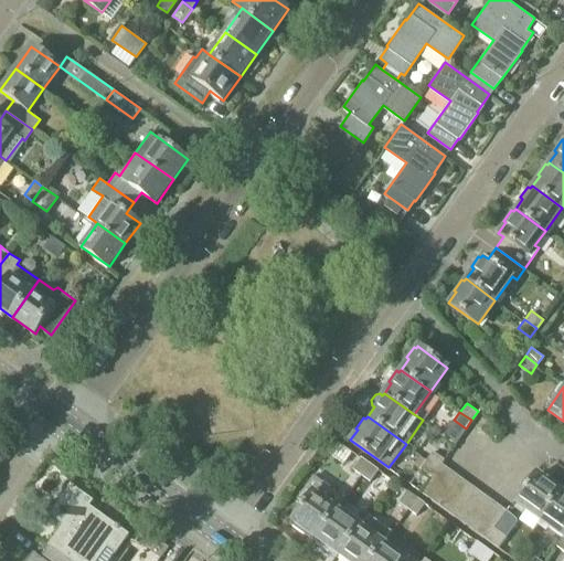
[(433,450),(426,458),(438,467),(443,462),(445,458),(433,450)]
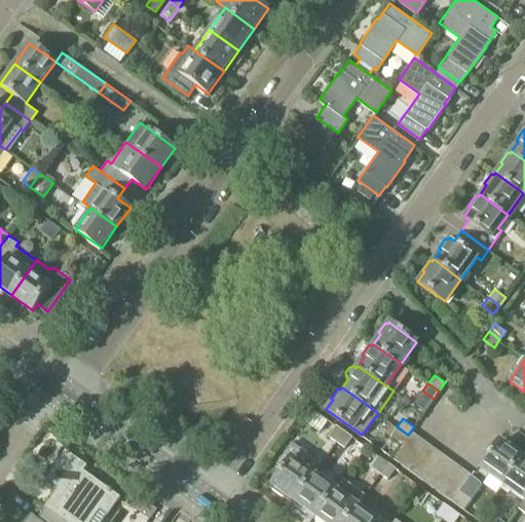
[(391,422),(385,430),(403,442),(408,435),(397,426),(391,422)]
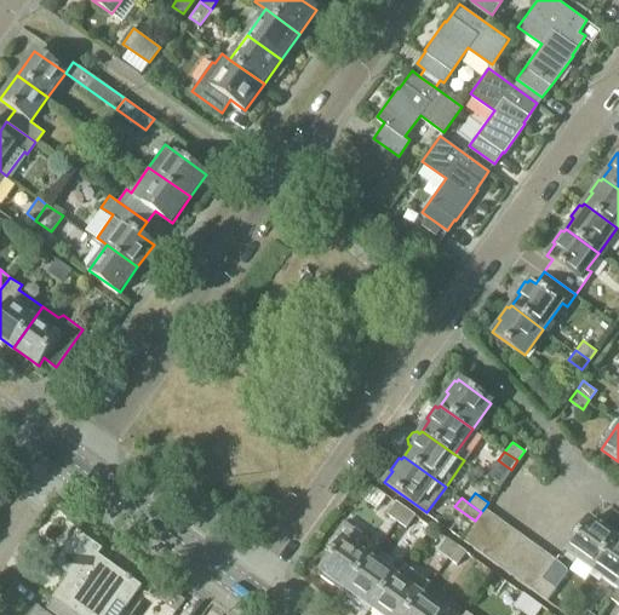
[(397,518),(406,506),(396,499),(388,512),(397,518)]
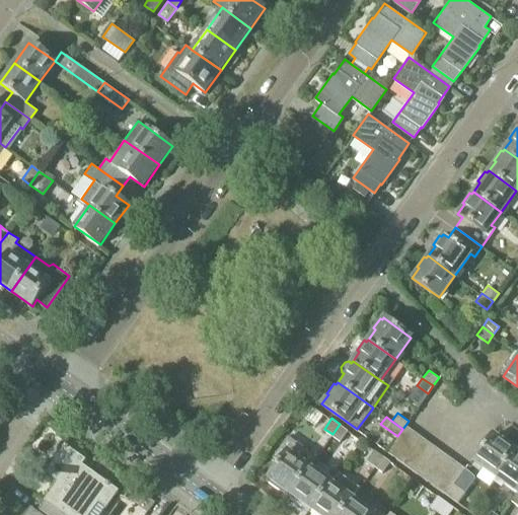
[(348,429),(340,424),(333,434),(341,440),(348,429)]
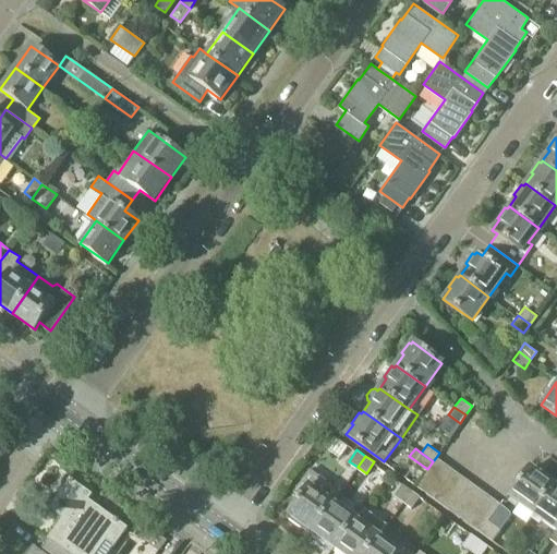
[(427,469),(416,484),(427,492),(447,464),(437,456),(433,461),(427,469)]
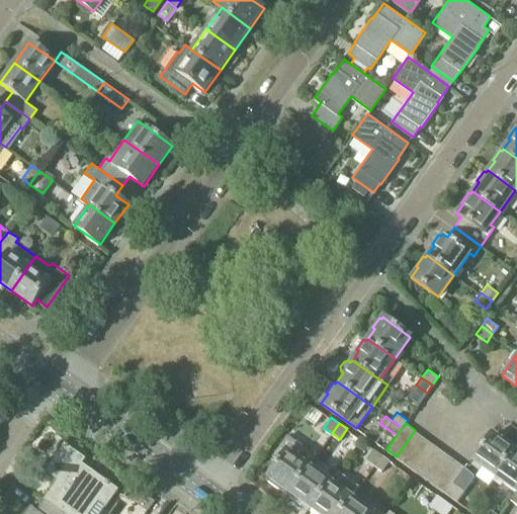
[(415,430),(397,456),(406,463),(425,437),(415,430)]
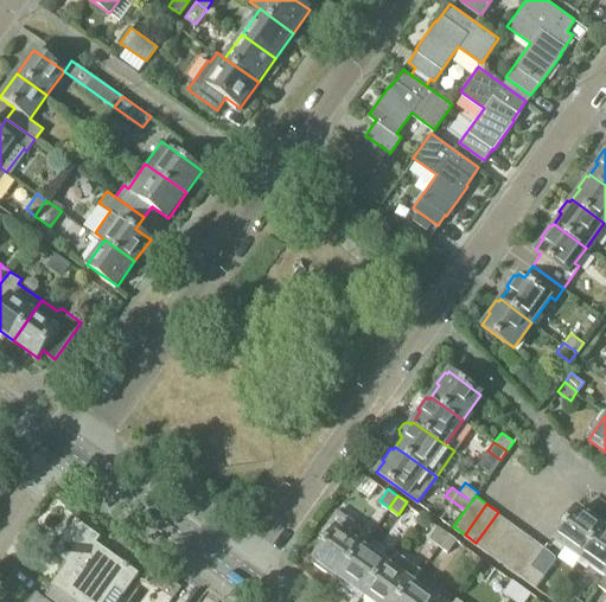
[(580,557),(604,525),(601,523),(603,522),(591,513),(589,514),(578,506),(554,538),(580,557)]
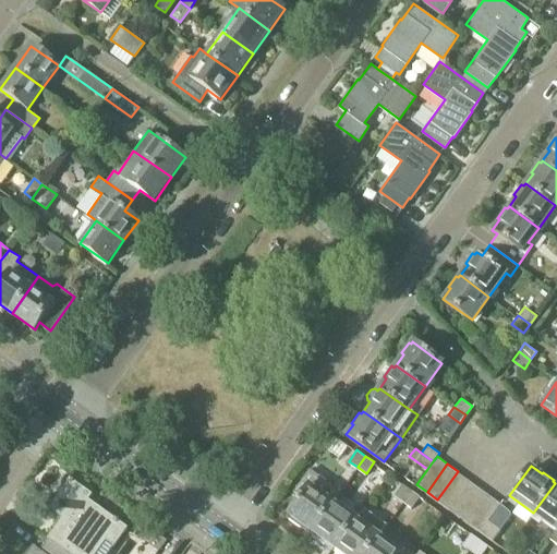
[(301,495),(288,514),(290,516),(289,517),(300,526),(301,524),(311,530),(333,501),(341,489),(311,467),(293,490),(301,495)]
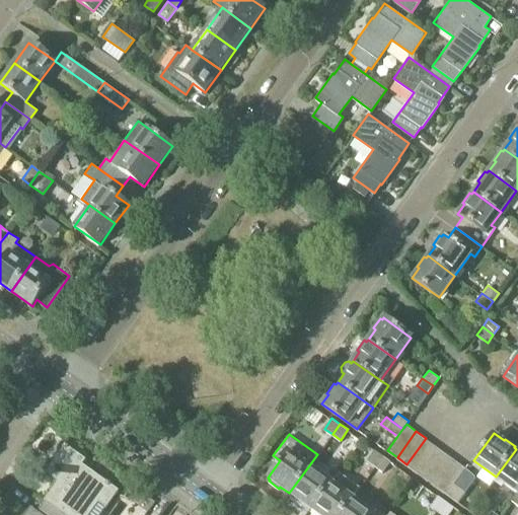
[(426,438),(407,464),(417,471),(436,445),(426,438)]
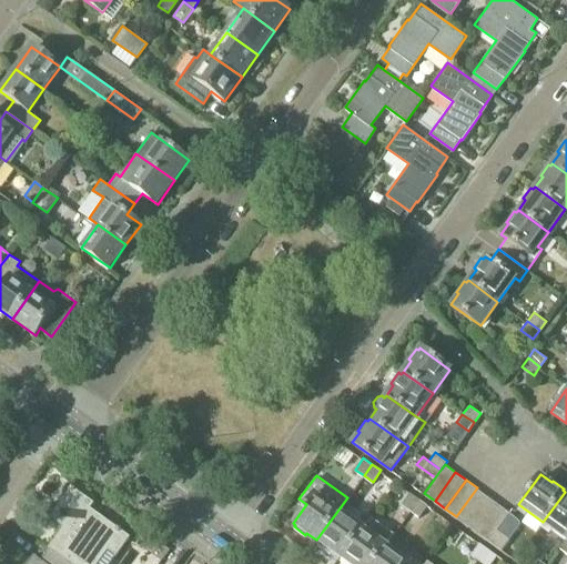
[(67,521),(49,545),(76,563),(90,563),(103,546),(115,555),(130,535),(91,506),(94,502),(71,485),(52,511),(67,521)]
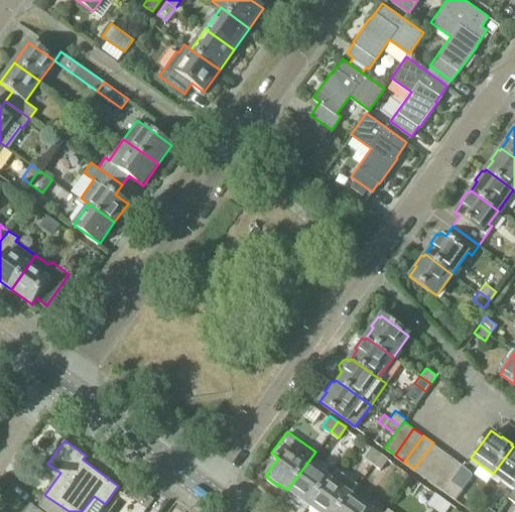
[(433,442),(414,469),(424,476),(443,450),(433,442)]
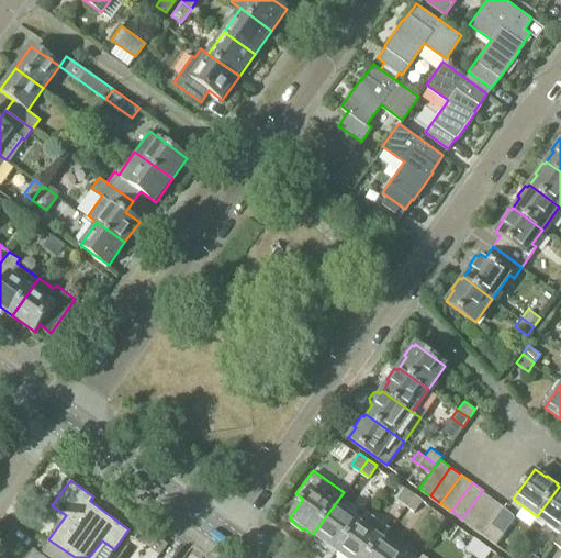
[(406,504),(415,492),(406,486),(397,498),(406,504)]
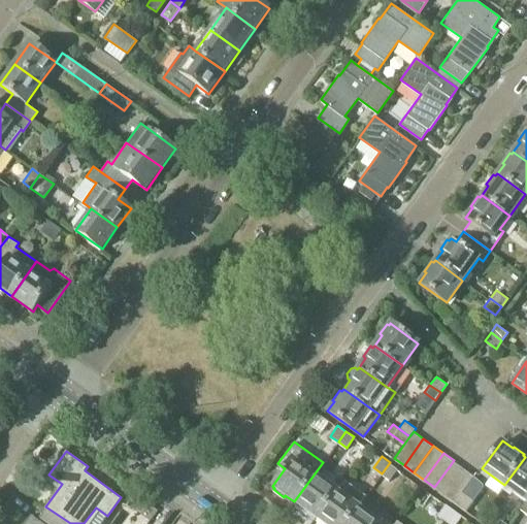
[(526,458),(525,457),(504,485),(525,500),(526,498),(526,458)]
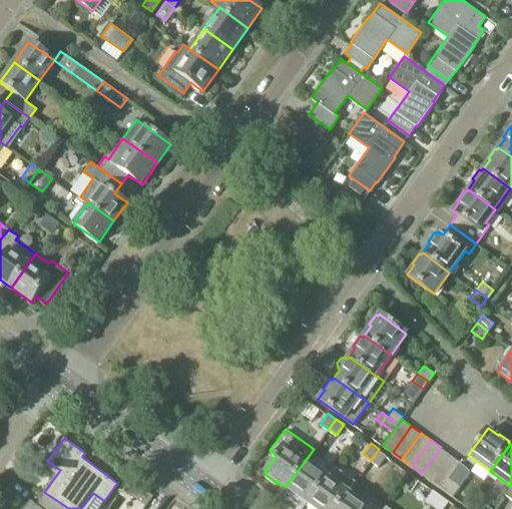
[(441,447),(422,473),(432,481),(451,455),(441,447)]
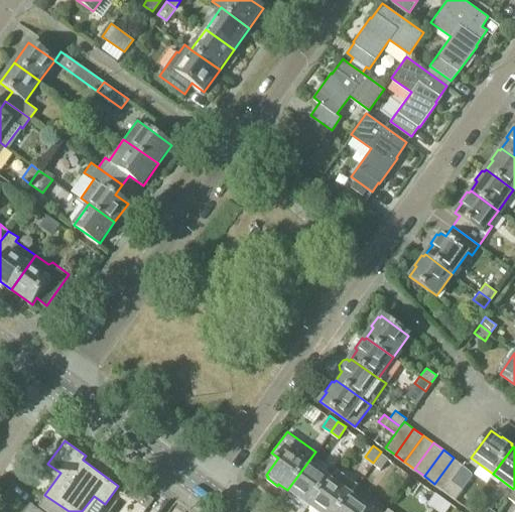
[(388,458),(381,452),(373,463),(380,468),(388,458)]
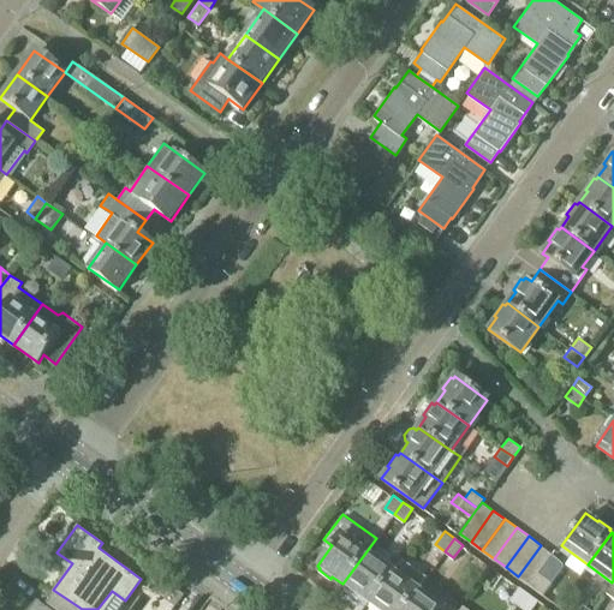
[(541,545),(518,576),(530,585),(543,593),(553,581),(540,572),(553,552),(541,545)]
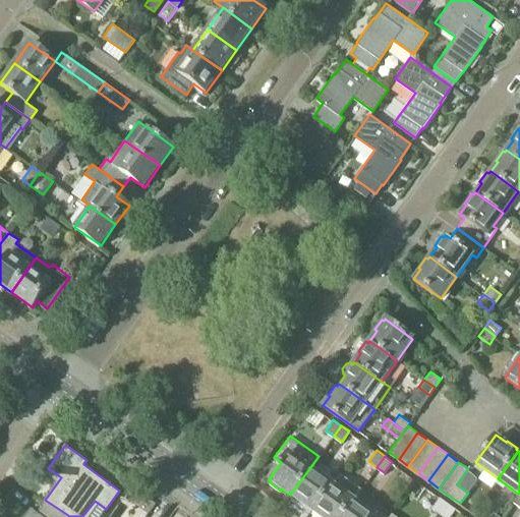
[(310,467),(290,495),(292,497),(291,499),(301,506),(303,504),(311,511),(333,482),(310,467)]
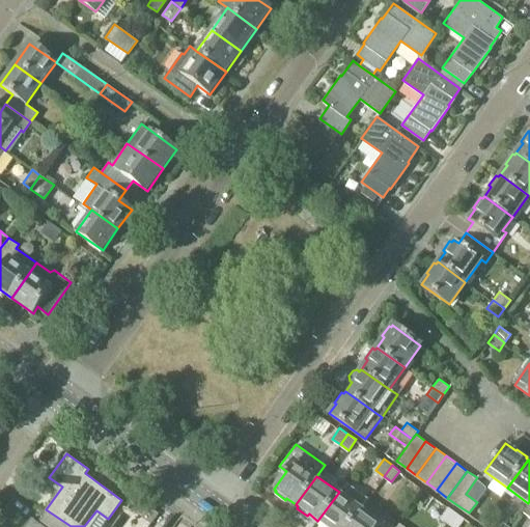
[(339,492),(317,521),(319,522),(318,524),(322,526),(346,526),(361,508),(368,498),(346,482),(339,492)]
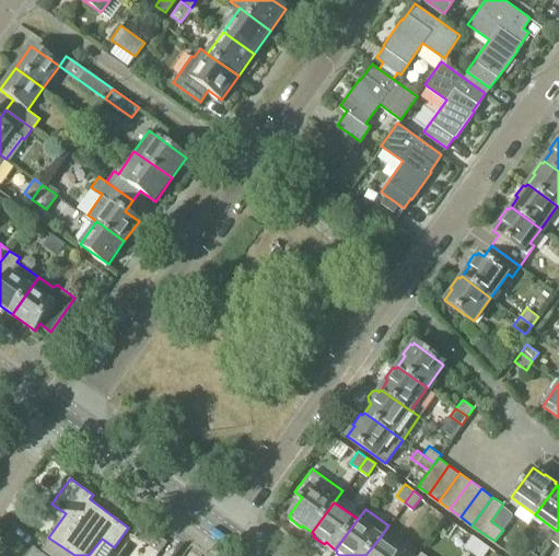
[(473,552),(481,541),(473,534),(465,546),(473,552)]
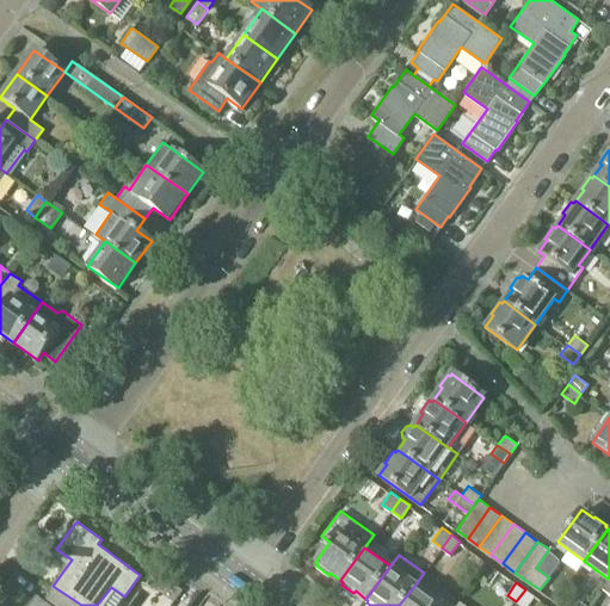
[(416,585),(399,605),(454,605),(444,599),(441,603),(416,585)]
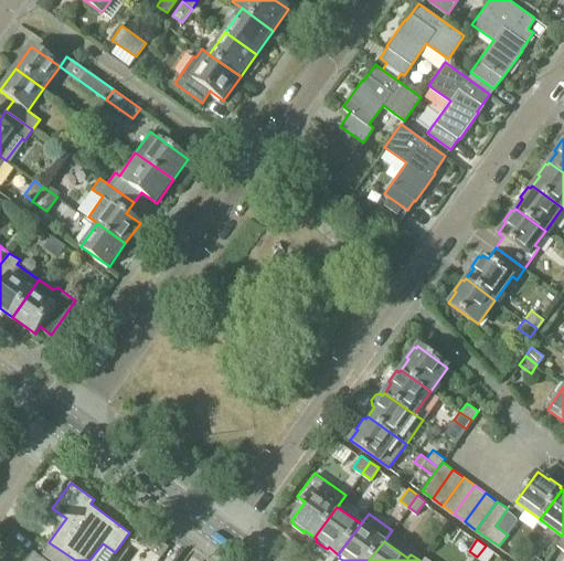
[(75,560),(49,542),(40,554),(34,551),(27,560),(75,560)]
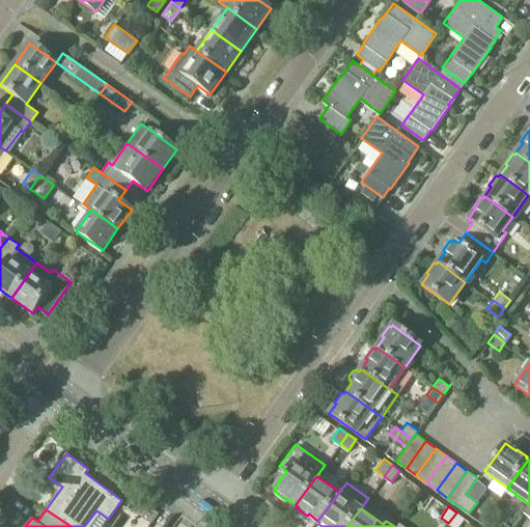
[(456,512),(448,523),(453,526),(457,526),(465,518),(456,512)]
